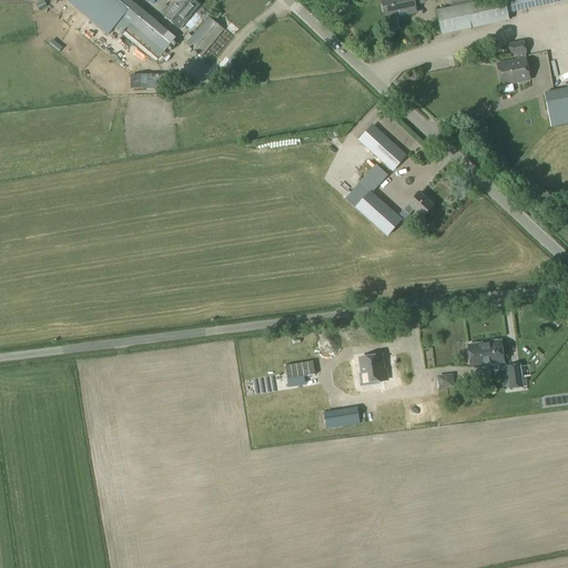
[(79,0),(155,63),(176,39),(129,0),(103,0),(102,0),(79,0)]
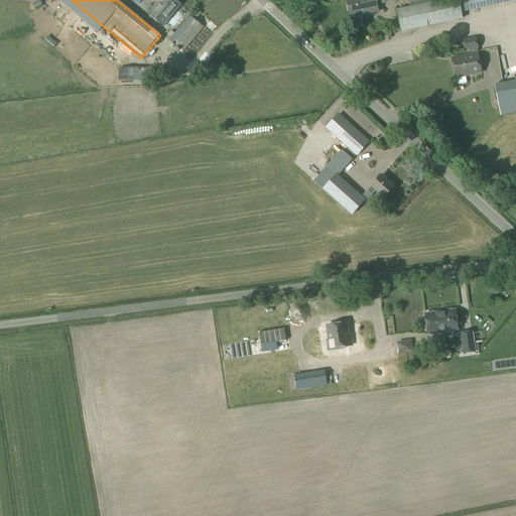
[(159,0),(147,14),(163,27),(181,6),(174,0),(159,0)]
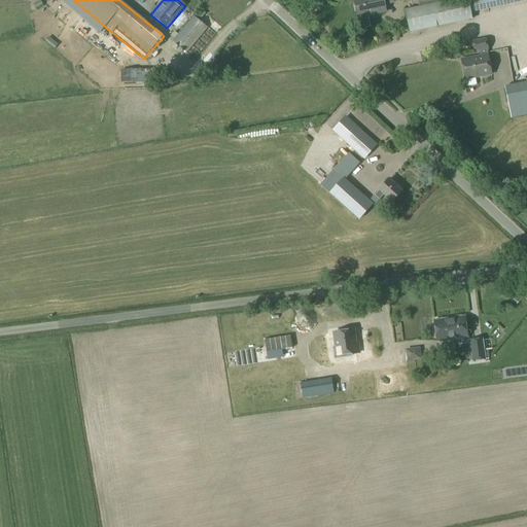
[(392,0),(354,0),(358,18),(386,11),(385,4),(393,2),(392,0)]
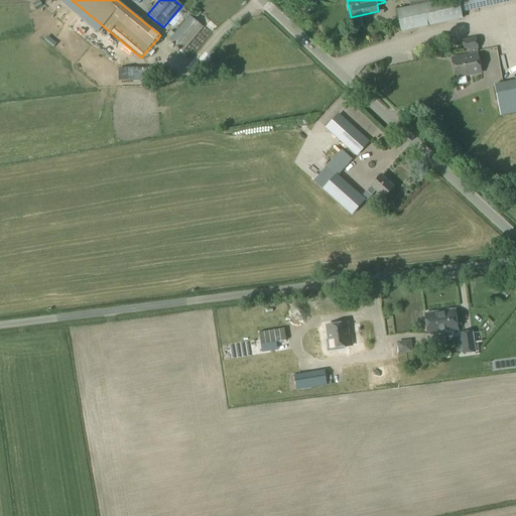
[(459,0),(440,0),(397,9),(402,32),(463,19),(462,13),(459,0)]
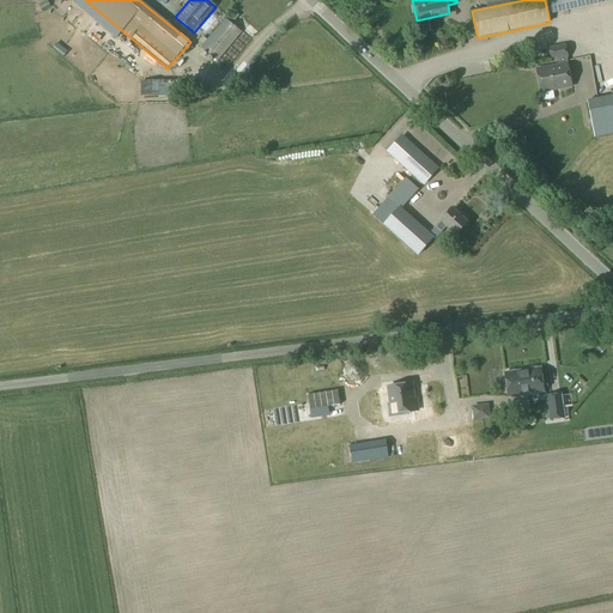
[(612,0),(545,0),(548,16),(612,0)]
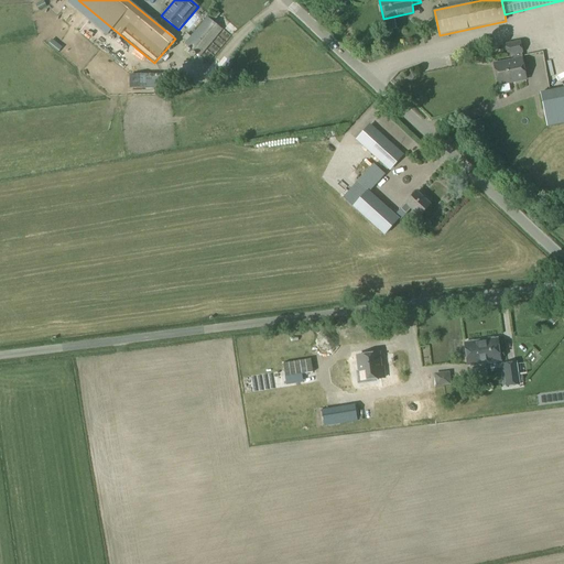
[(190,22),(180,32),(188,40),(184,44),(199,57),(213,42),(223,30),(208,18),(197,29),(190,22)]
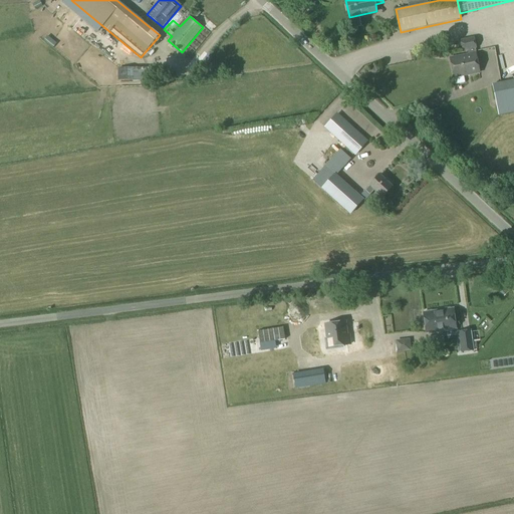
[(473,38),(460,40),(463,50),(467,49),(468,54),(475,53),(474,48),(475,48),(473,38)]
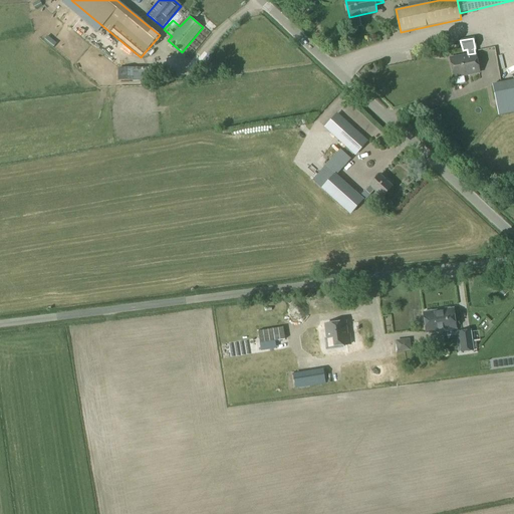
[(437,48),(436,56),(444,57),(444,49),(437,48)]
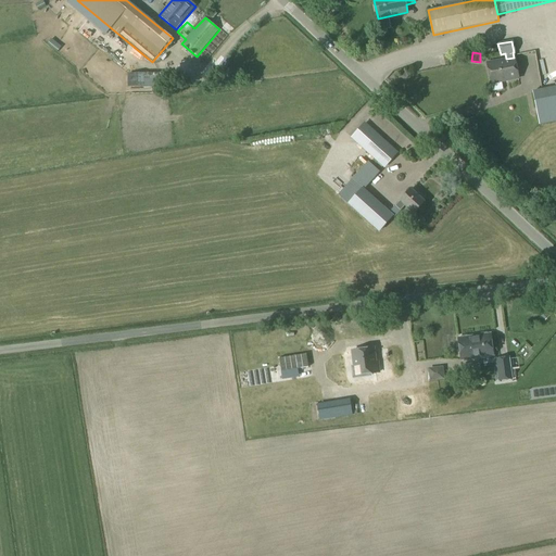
[(515,58),(487,63),(491,85),(519,78),(515,58)]
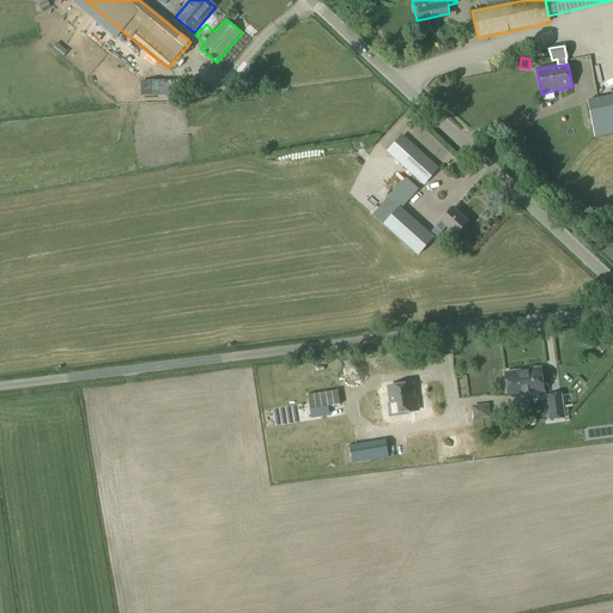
[(602,98),(588,101),(595,137),(610,133),(602,98)]
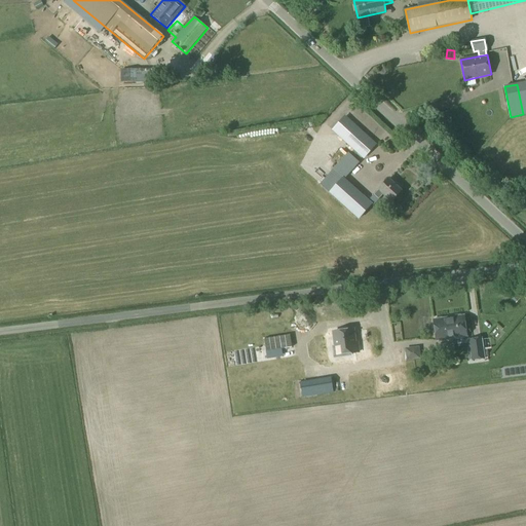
[(346,115),(332,130),(364,159),(377,144),(346,115)]
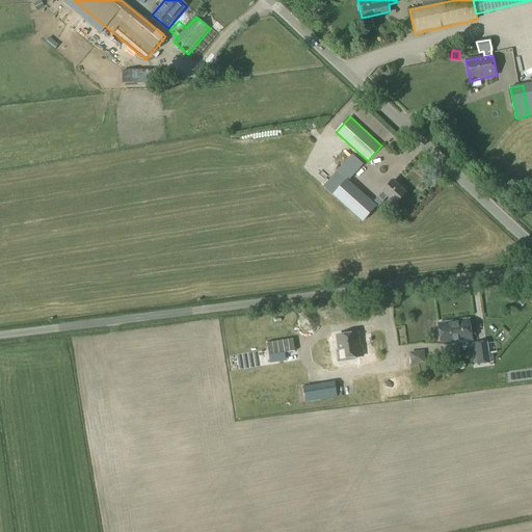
[(349,182),(335,197),(363,222),(376,207),(377,206),(372,203),(349,182)]
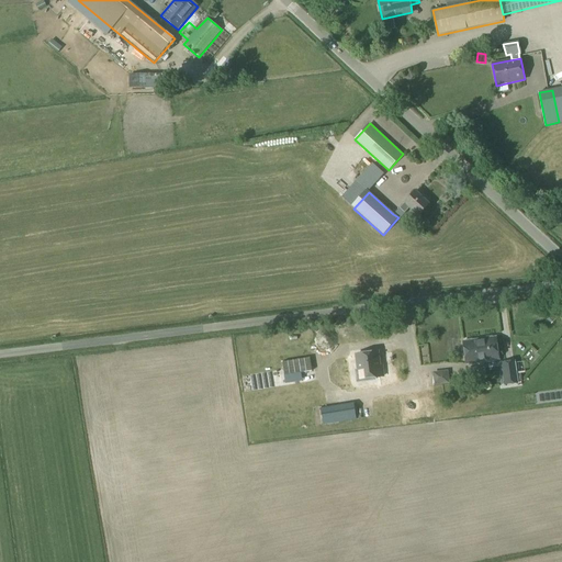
[(416,192),(405,203),(411,208),(415,213),(417,216),(429,204),(416,192)]
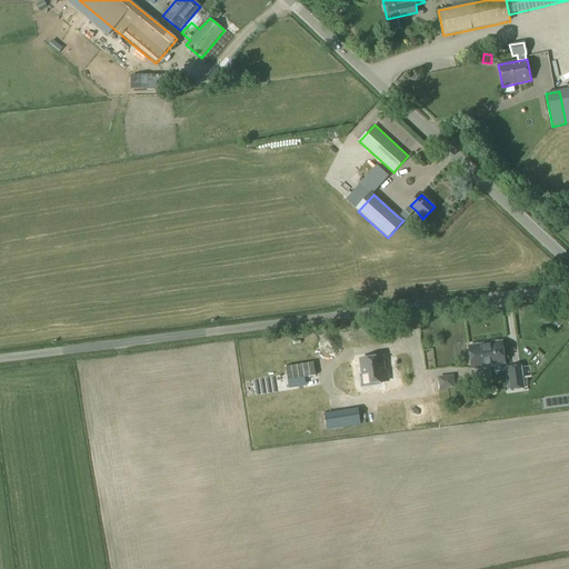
[(471,347),(468,347),(471,369),(479,368),(480,369),(496,367),(496,366),(505,365),(501,342),(498,342),(497,341),(492,341),(491,343),(478,346),(477,343),(472,345),(471,347)]
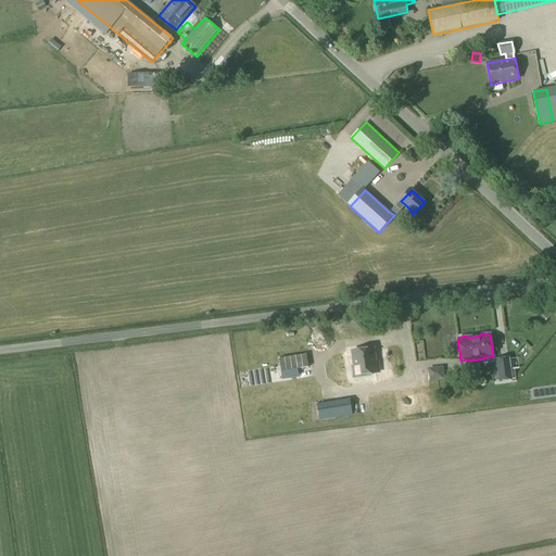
[(256,356),(286,349),(283,340),(254,348),(256,356)]
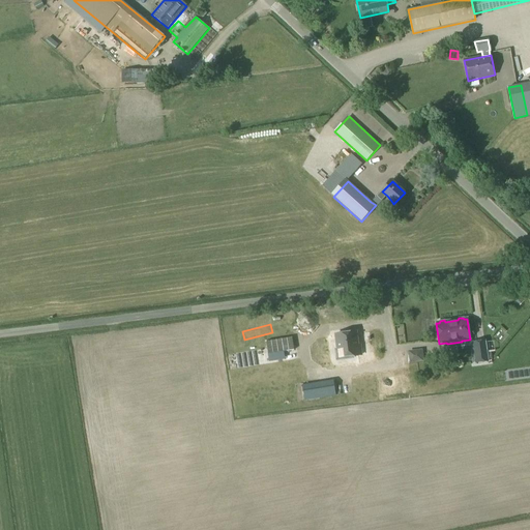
[(356,346),(355,332),(333,335),(335,350),(342,349),(343,358),(360,356),(358,346),(356,346)]
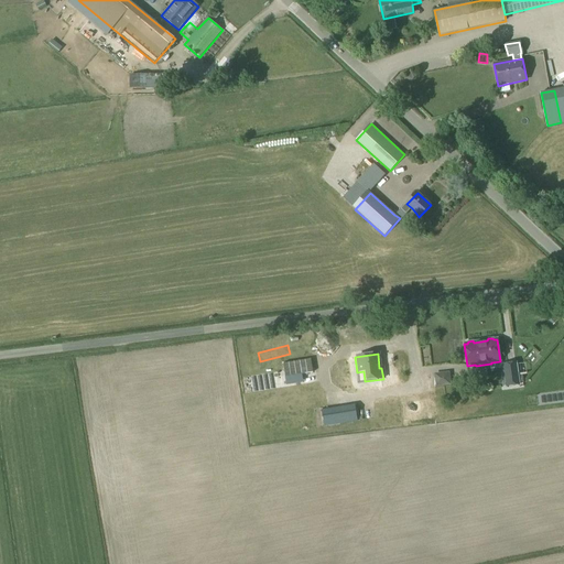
[(310,358),(282,362),(284,376),(312,371),(310,358)]
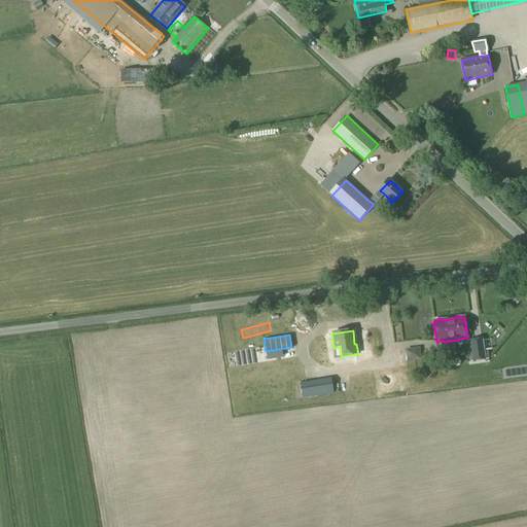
[(482,339),(470,341),(471,350),(473,361),(485,359),(482,339)]
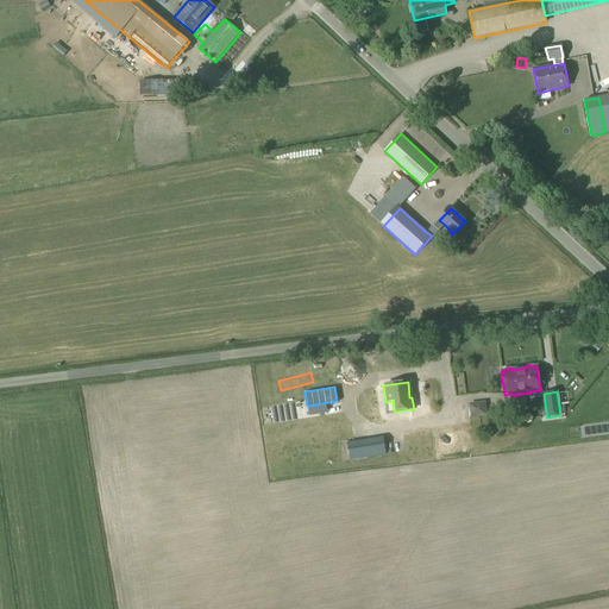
[(382,437),(349,443),(347,443),(350,459),(385,453),(382,437)]
